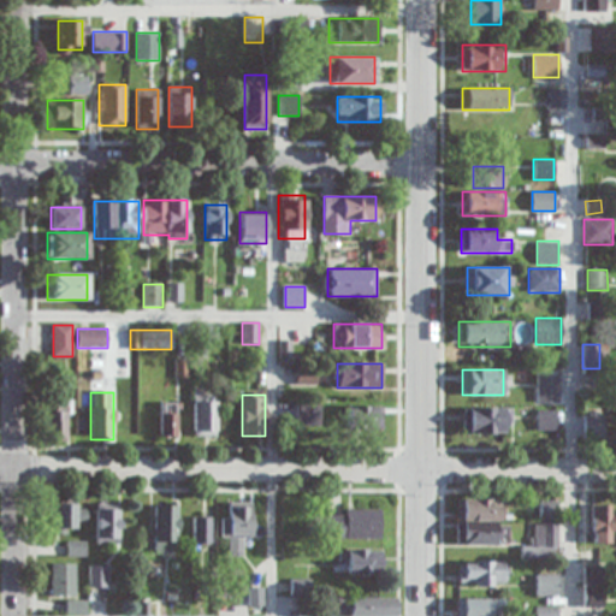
[(194,397),(194,436),(215,436),(215,397),(194,397)]
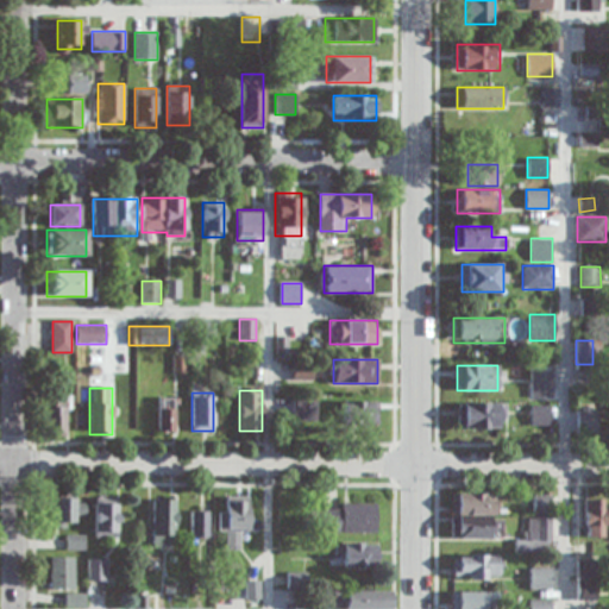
[(46,435),(69,435),(69,396),(46,396),(46,435)]
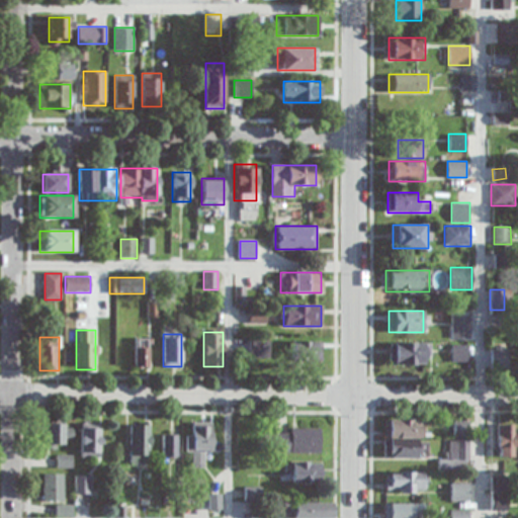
[(148,367),(148,340),(134,340),(134,367),(148,367)]
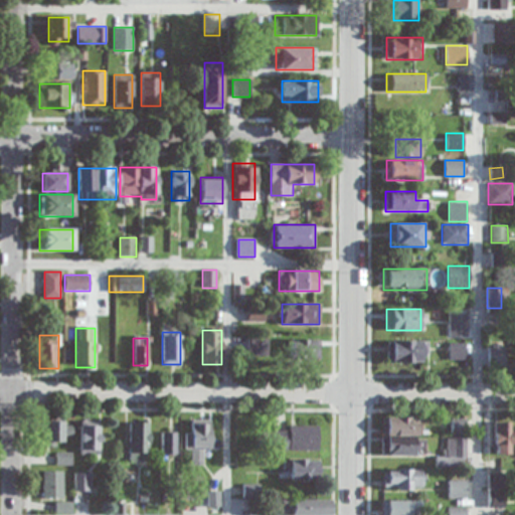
[(319,359),(319,339),(291,339),(291,359),(319,359)]
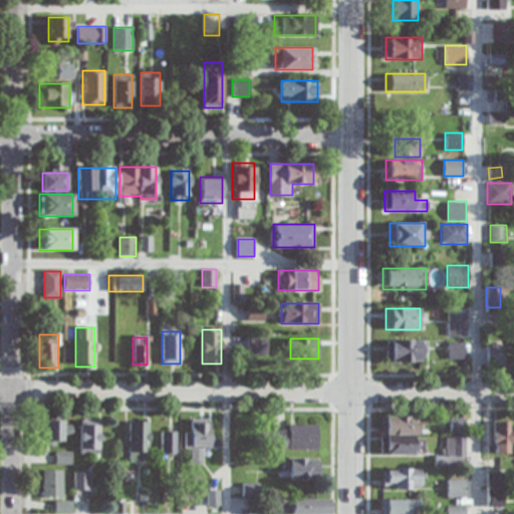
[(387,340),(387,362),(425,361),(425,340),(387,340)]
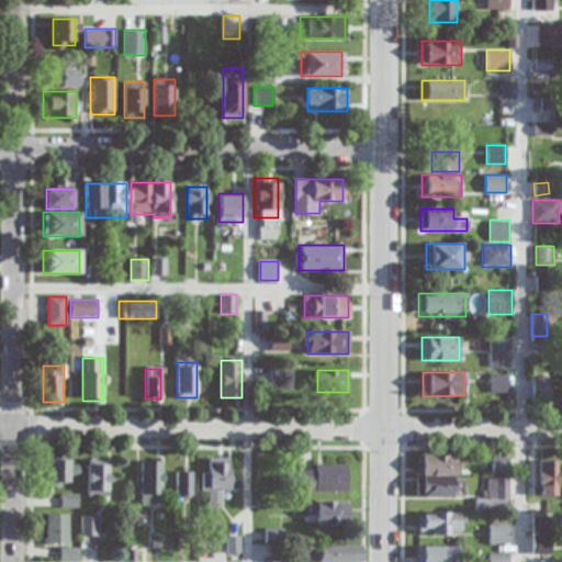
[(505,375),(490,375),(490,393),(505,393),(505,375)]
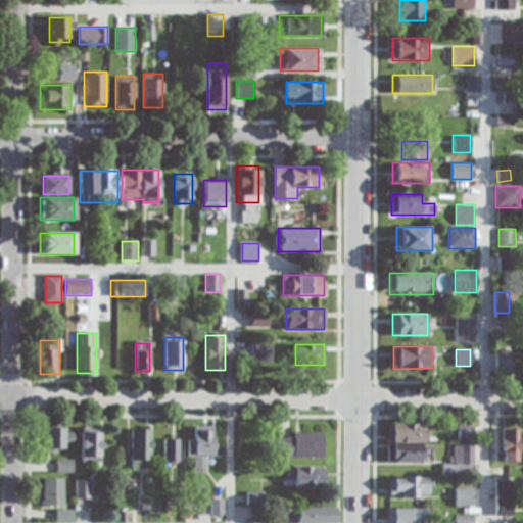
[(513,352),(495,352),(495,372),(513,372),(513,352)]
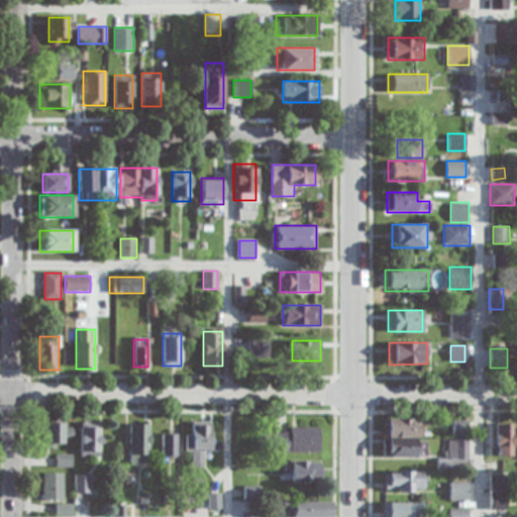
[(383,419),(383,456),(424,456),(424,419),(383,419)]
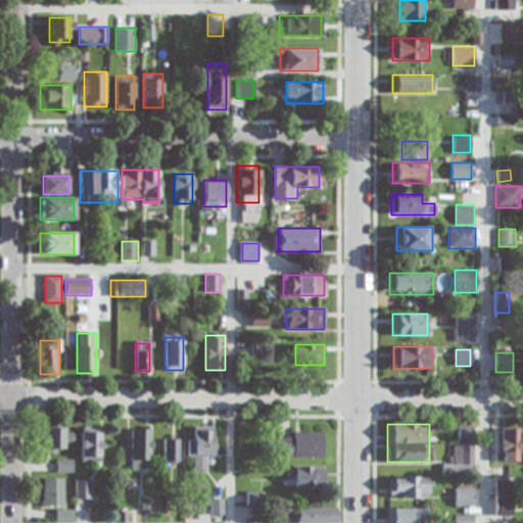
[(458,440),(472,440),(472,425),(458,425),(458,440)]
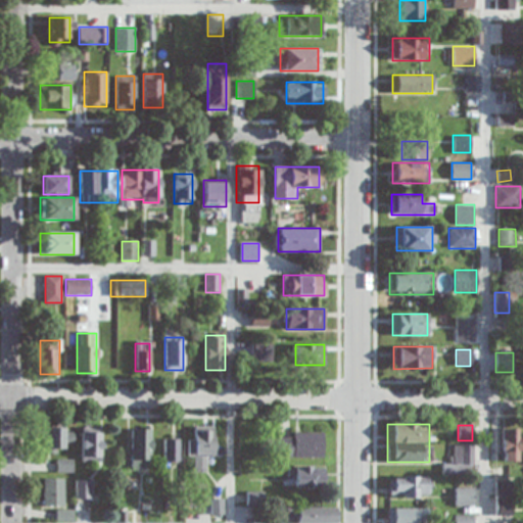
[(212,457),(212,426),(194,426),(194,437),(188,437),(188,457),(194,457),(194,472),(205,472),(205,457),(212,457)]
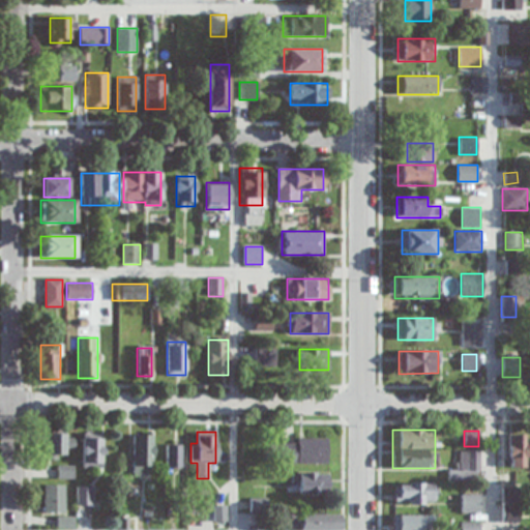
[(63,450),(72,450),(72,433),(46,433),(46,459),(63,459),(63,450)]
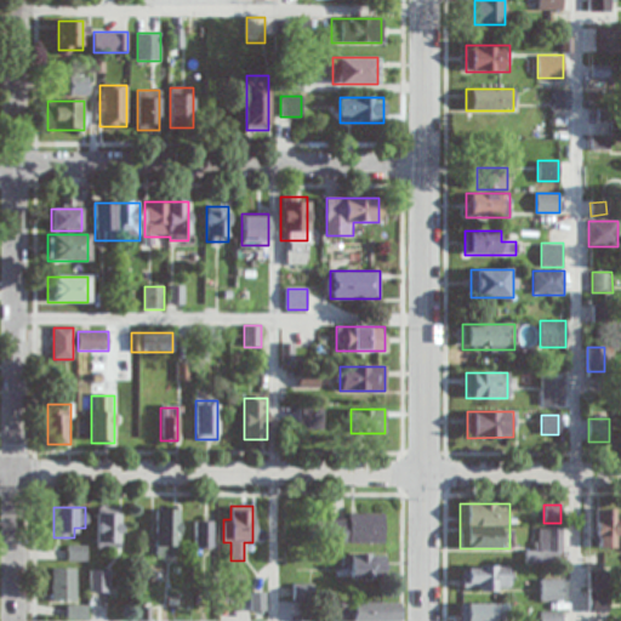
[(97,507),(97,548),(119,548),(119,507),(97,507)]
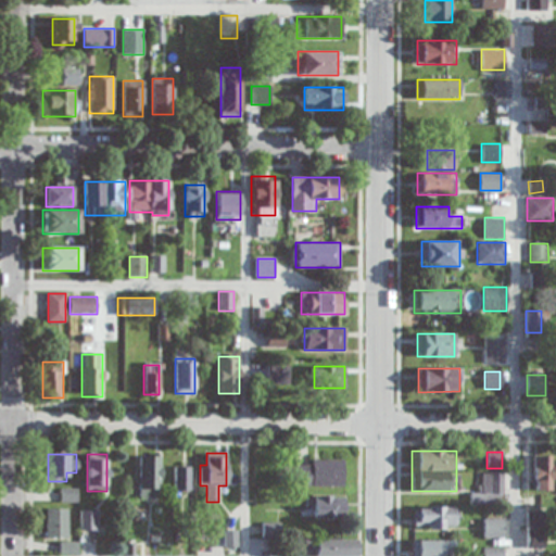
[(533,490),(551,490),(551,455),(533,455),(533,490)]
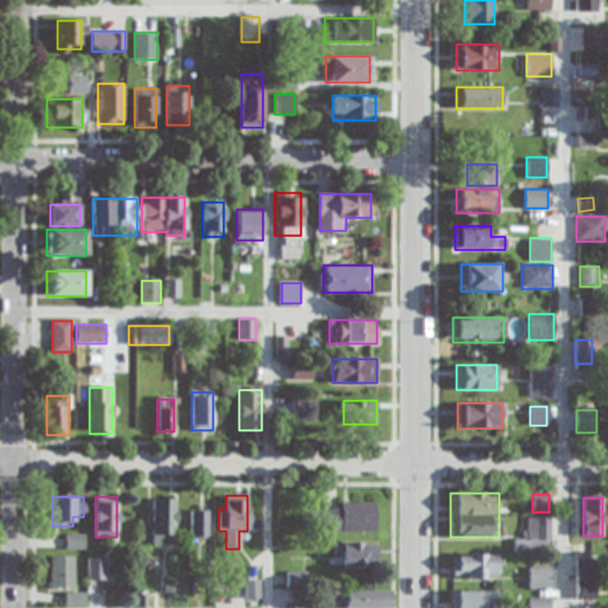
[(175,499),(152,499),(152,544),(175,544),(175,499)]
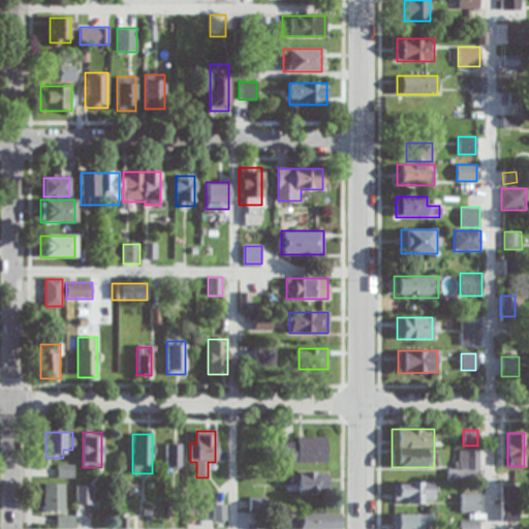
[(282,463),(327,463),(327,438),(282,438),(282,463)]
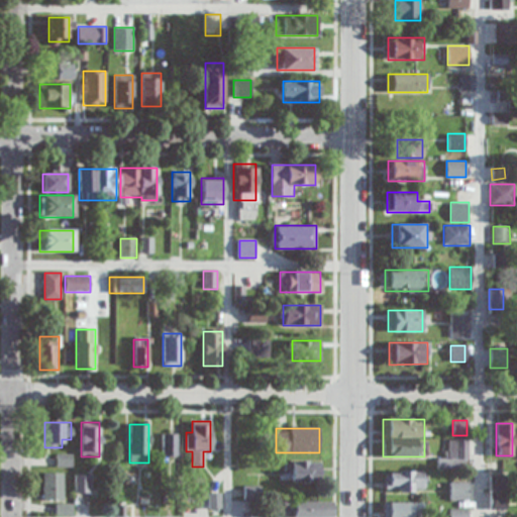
[(176,434),(162,434),(162,458),(176,458),(176,434)]
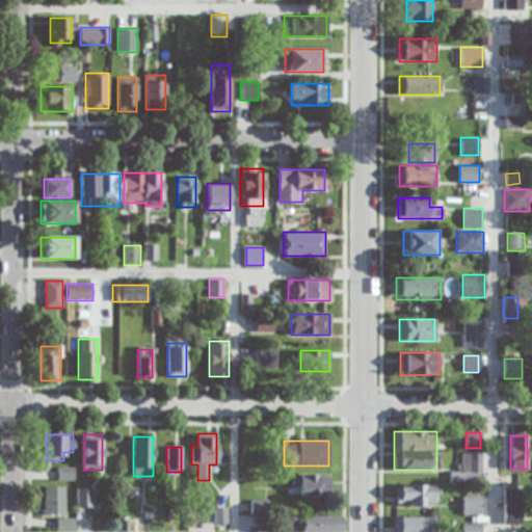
[(480,483),(480,452),(460,452),(460,471),(451,471),(451,483),(480,483)]
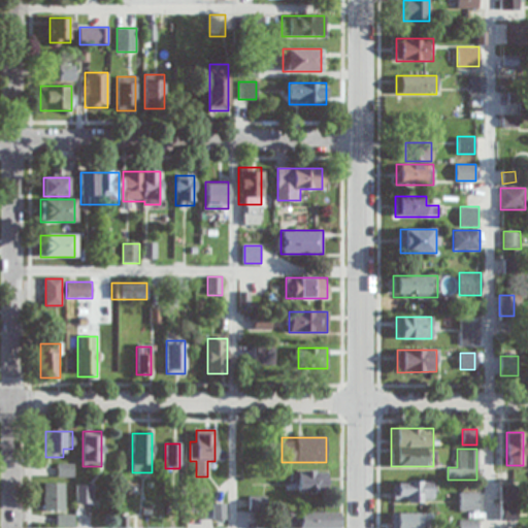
[(72,475),(72,464),(58,464),(58,475),(72,475)]
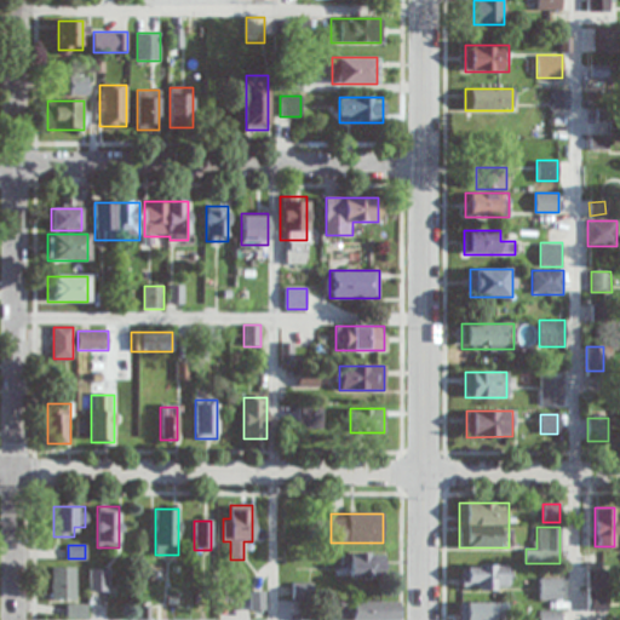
[(383,554),(342,554),(342,578),(383,578),(383,554)]
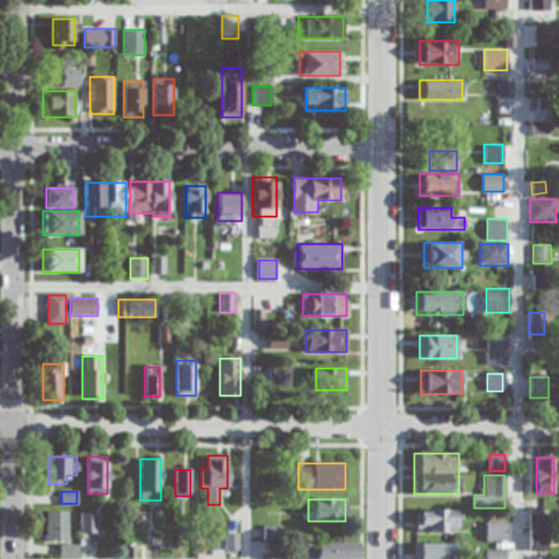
[(458,509),(415,509),(415,533),(458,533),(458,509)]
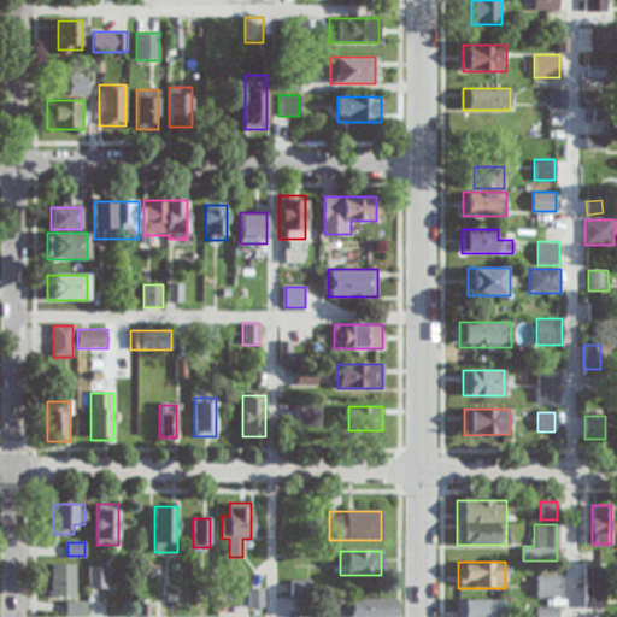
[(51,597),(74,597),(74,564),(51,564),(51,597)]
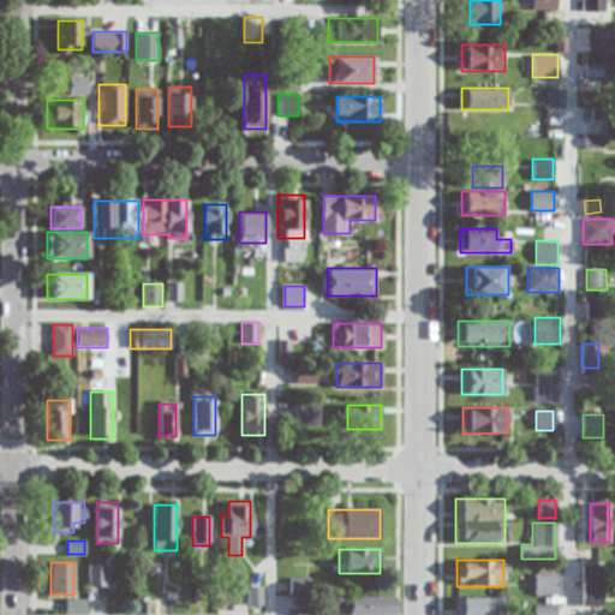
[(107,565),(90,565),(90,586),(107,586),(107,565)]
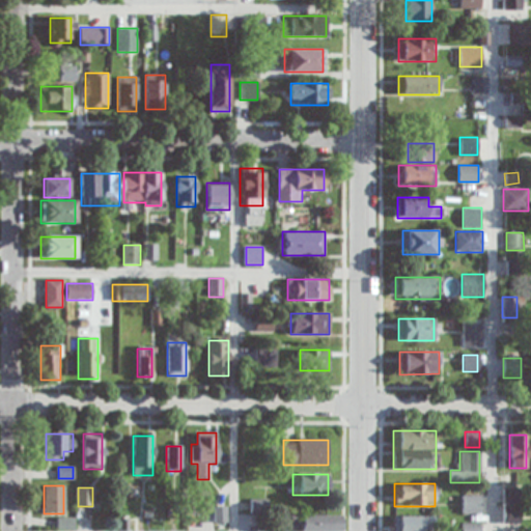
[(462,513),(479,513),(479,496),(462,496),(462,513)]
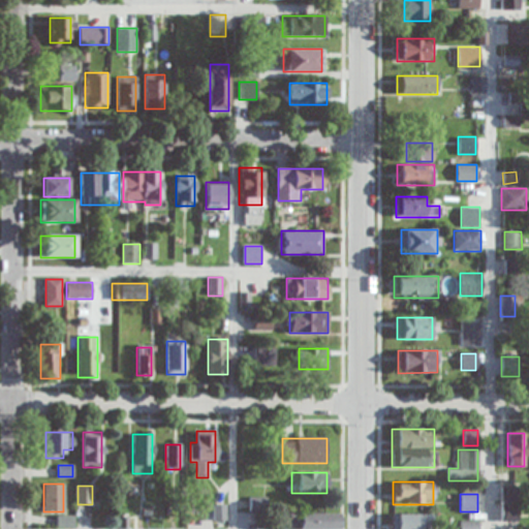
[(339,528),(339,514),(299,514),(299,528),(339,528)]
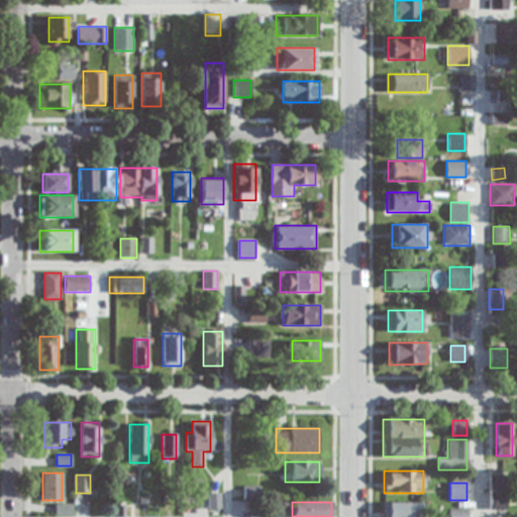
[(383,516),(420,516),(421,502),(383,502),(383,516)]
